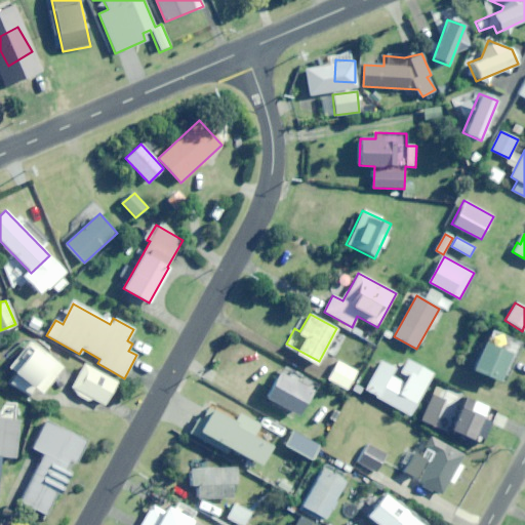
[(39,331),(45,322),(34,315),(28,324),(39,331)]
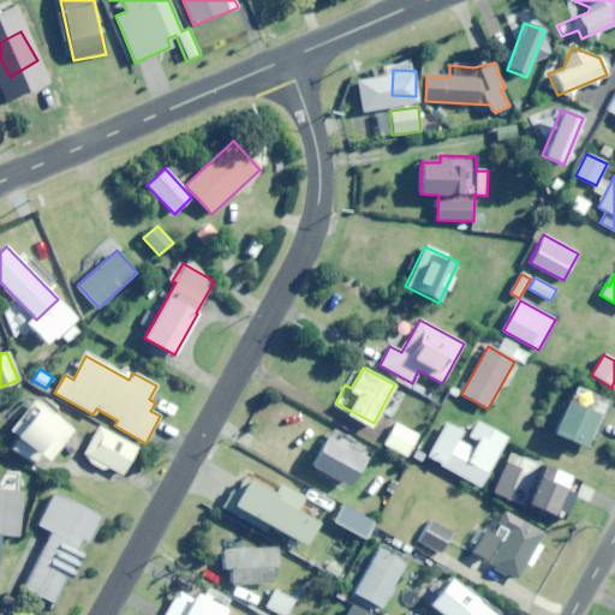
[(590,451),(610,402),(574,387),(553,434),(590,451)]
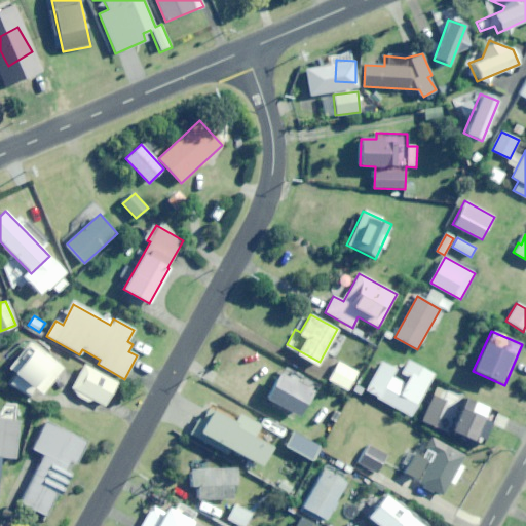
[(41,395),(62,368),(28,342),(7,368),(13,373),(7,381),(27,397),(33,388),(41,395)]
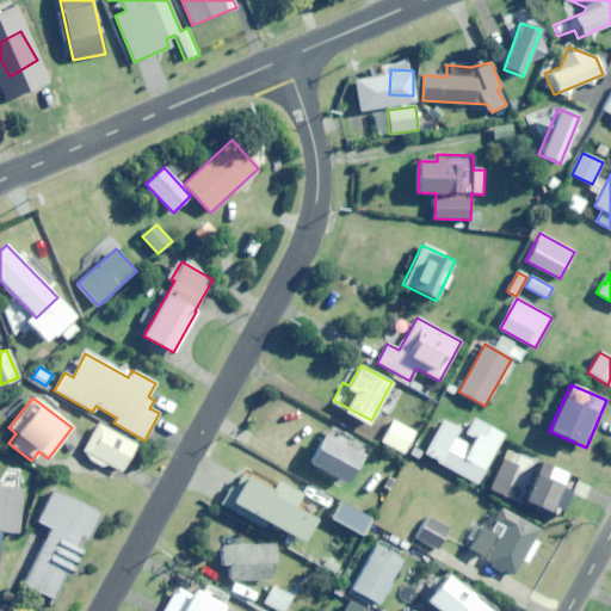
[(403,454),(415,432),(394,420),(381,442),(403,454)]
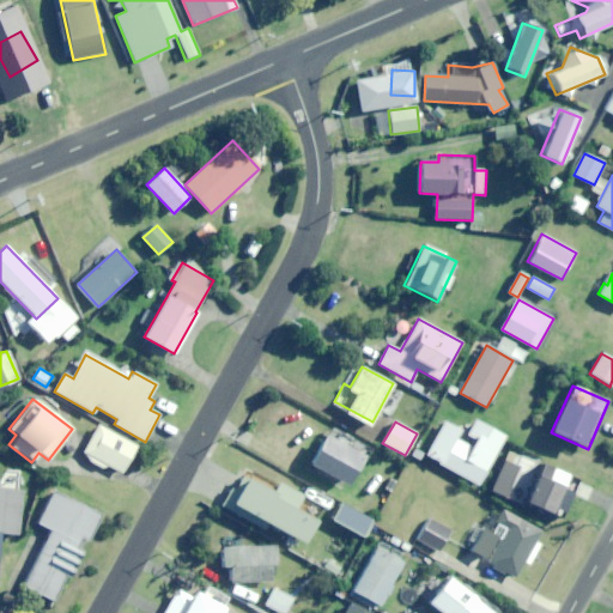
[(479,486),(505,437),(477,422),(469,436),(447,424),(428,457),(479,486)]
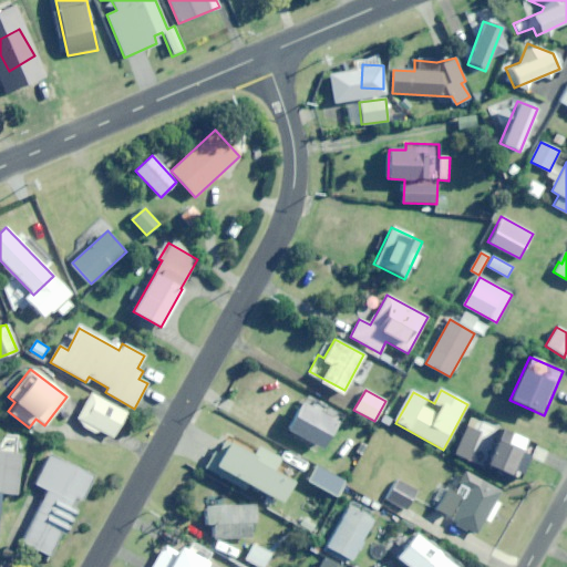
[(113,439),(127,412),(91,394),(78,421),(113,439)]
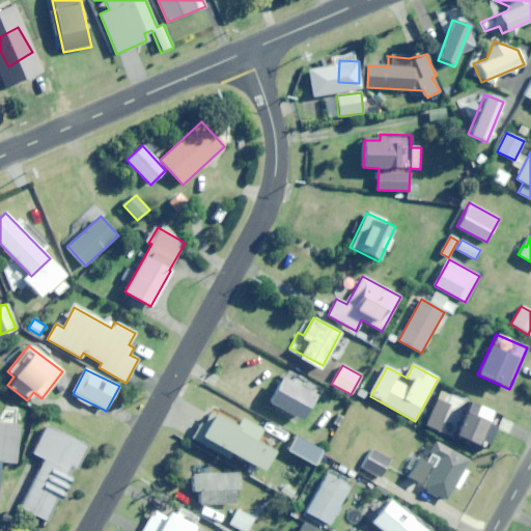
[(300,379),(297,384),(283,376),(268,403),(302,423),(320,390),(300,379)]
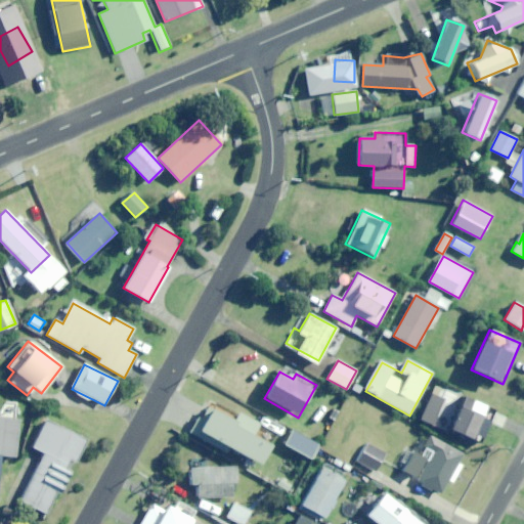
[(433,426),(444,400),(432,395),(425,410),(421,408),(417,419),(433,426)]
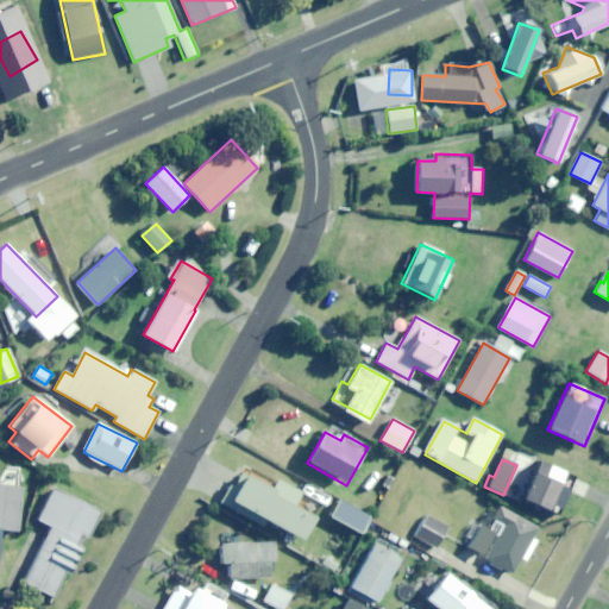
[(535,465),(523,496),(550,506),(553,496),(566,501),(575,481),(535,465)]
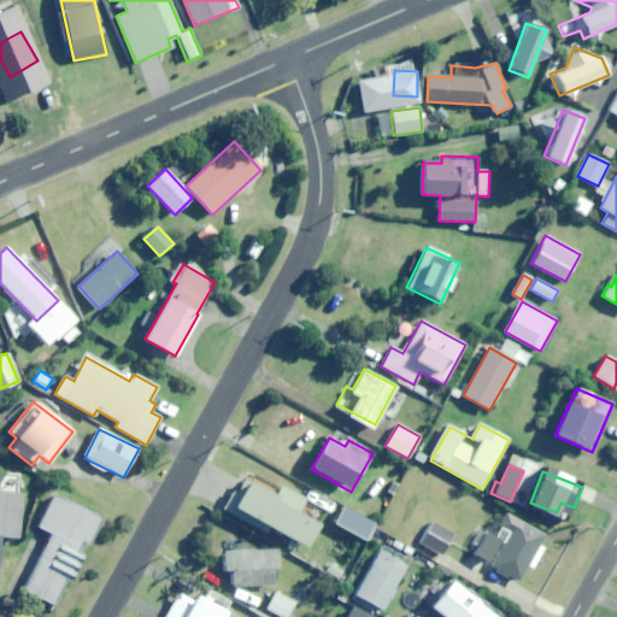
[(278,487),(274,497),(244,480),(227,510),(265,532),(269,527),(305,547),(317,526),(294,512),(301,499),(278,487)]
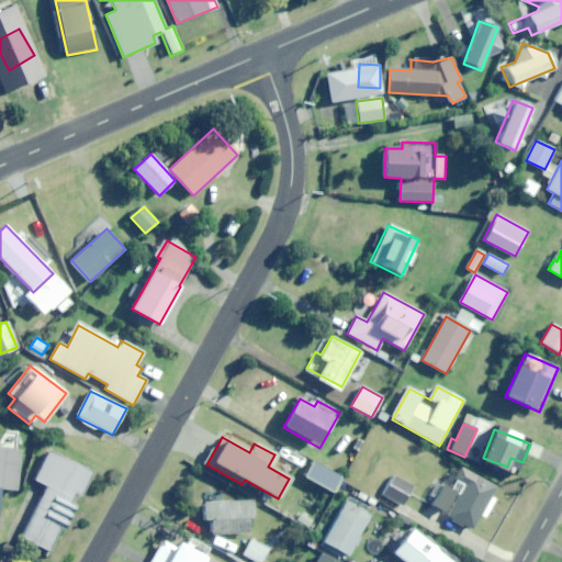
[(0,487),(18,491),(22,450),(0,447),(0,487)]
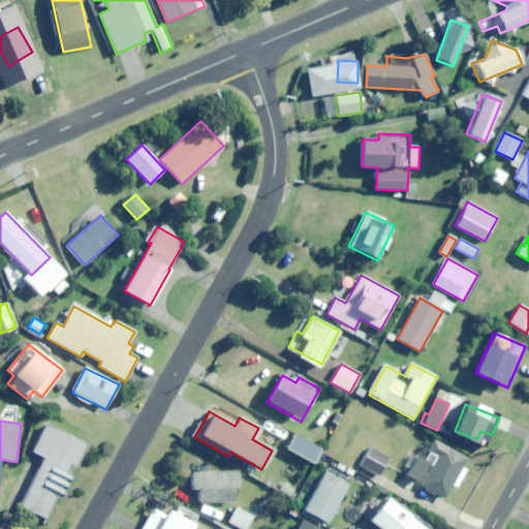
[(78,467),(88,444),(45,425),(32,453),(42,458),(18,509),(45,522),(57,497),(60,498),(71,475),(66,473),(70,464),(78,467)]
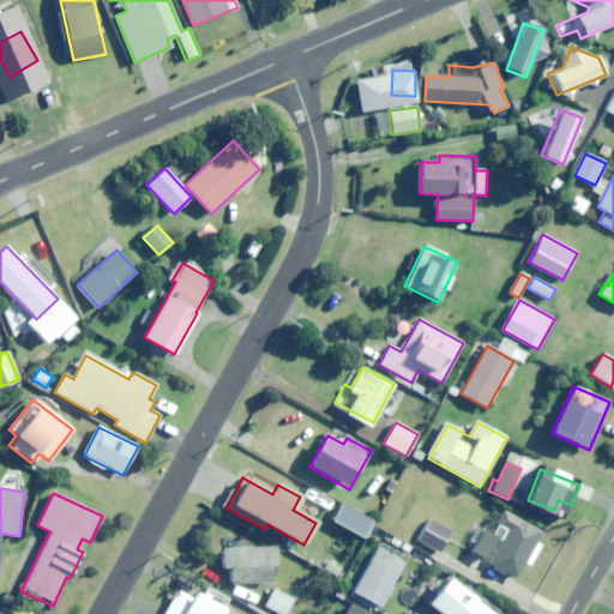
[(362,539),(373,521),(343,504),(332,522),(362,539)]
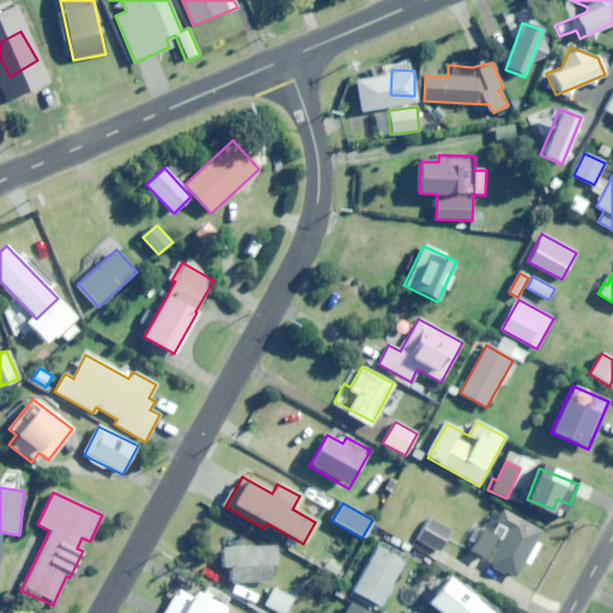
[(517,577),(541,534),(504,514),(493,533),(486,528),(472,552),(517,577)]
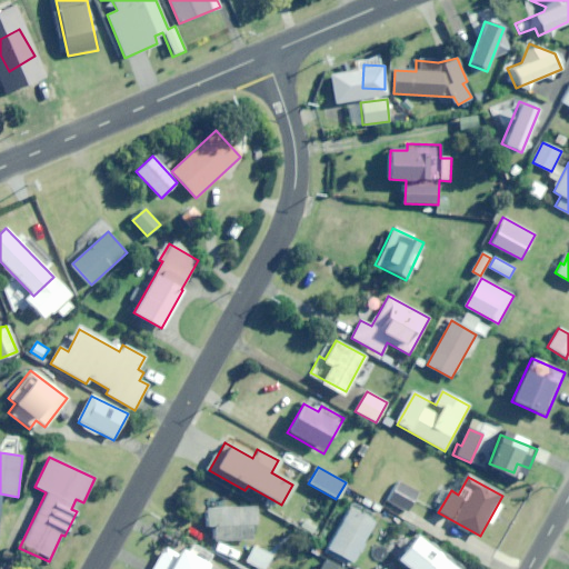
[(403,519),(419,493),(399,481),(383,506),(403,519)]
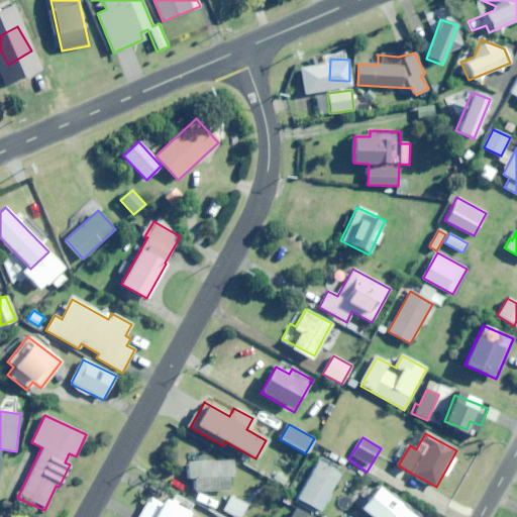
[(229,477),(234,476),(233,459),(189,461),(189,478),(195,477),(196,492),(229,490),(229,477)]
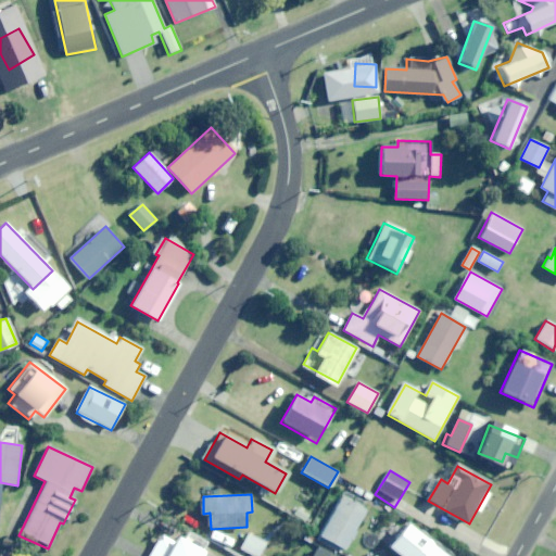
[(342,551),(365,510),(342,497),(319,538),(342,551)]
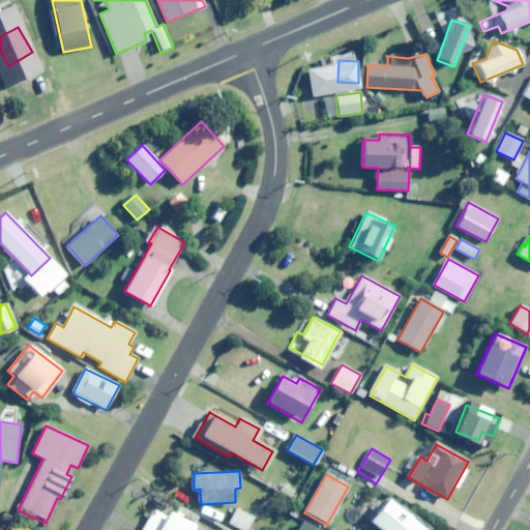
[(428,529),(386,497),(366,523),(376,529),(428,529)]
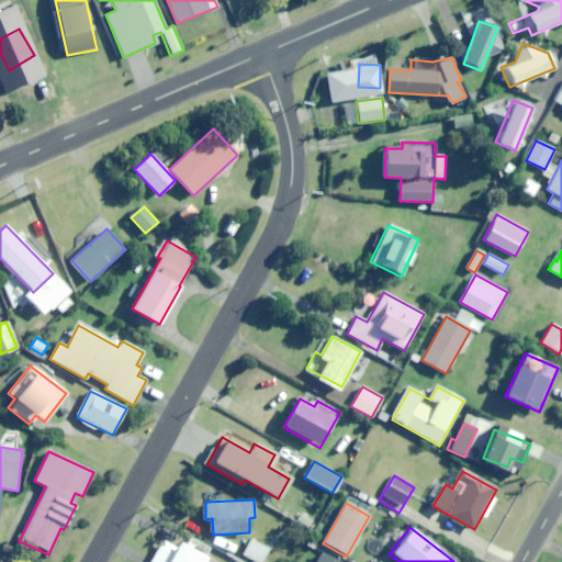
[(182,544),(167,536),(153,561),(210,561),(204,559),(211,548),(188,536),(182,544)]
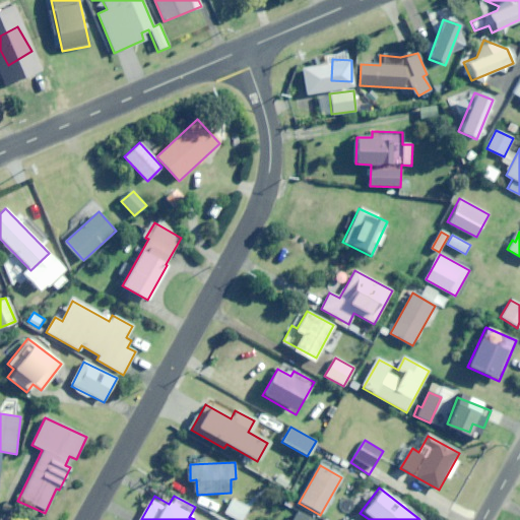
[(235,519),(243,519),(249,509),(232,500),(224,514),(235,519)]
